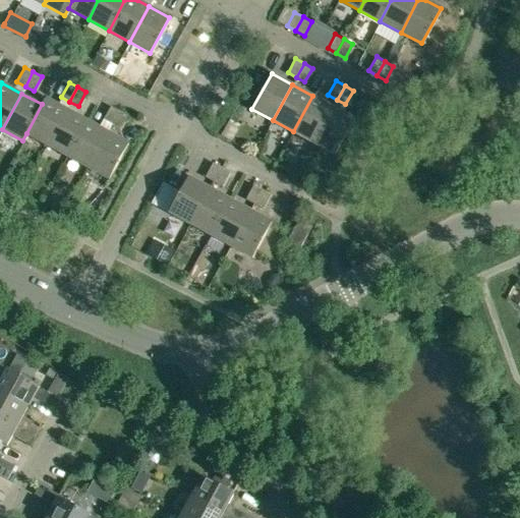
[(333,107),(312,96),(293,131),(313,142),(333,107)]
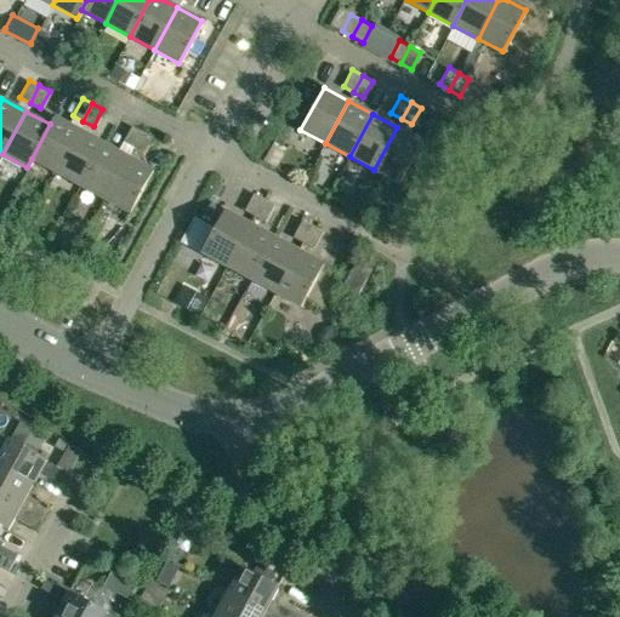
[(56,172),(79,130),(53,115),(50,124),(32,159),(56,172)]
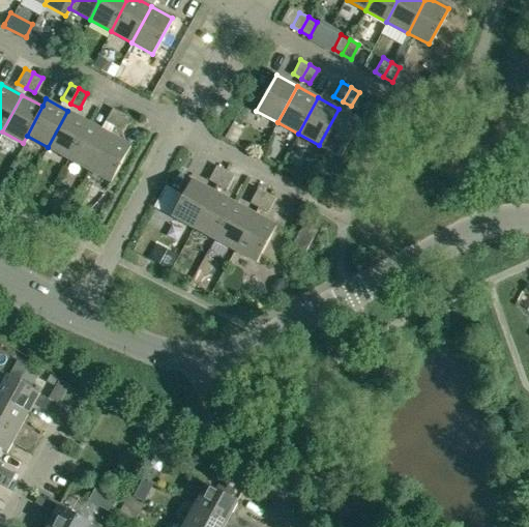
[(113,126),(120,112),(112,107),(104,121),(113,126)]
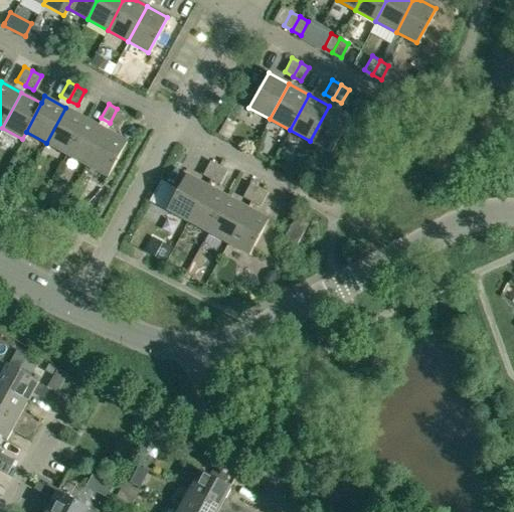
[(329,106),(310,141),(330,152),(349,117),(329,106)]
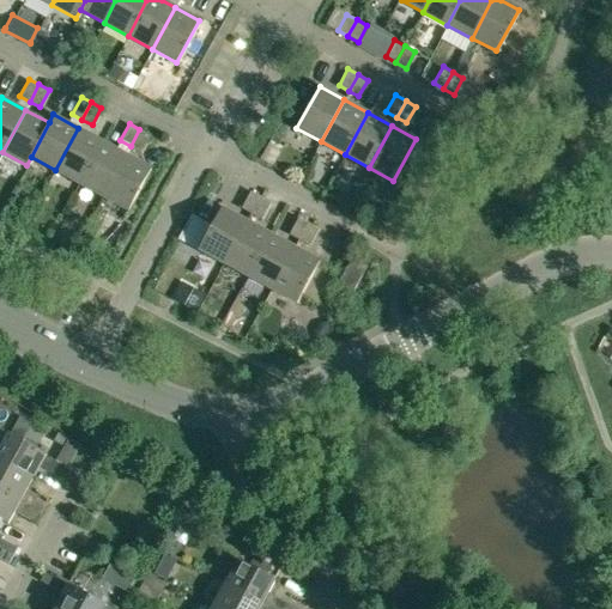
[(102,141),(78,128),(55,170),(79,183),(102,141)]
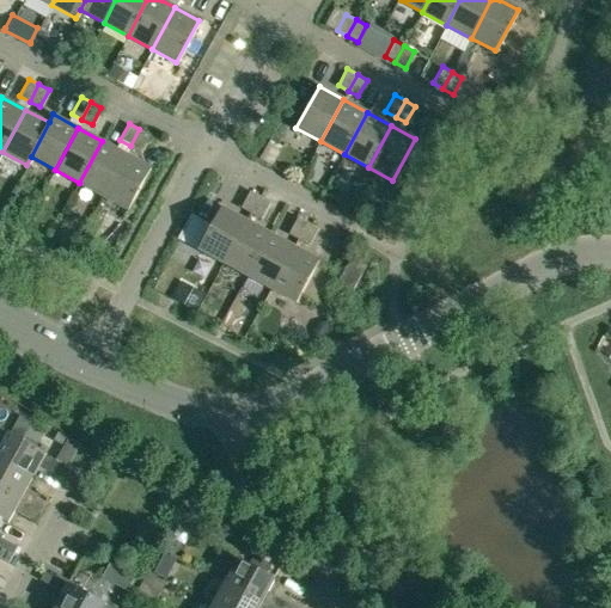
[(139,129),(130,146),(140,151),(150,134),(139,129)]
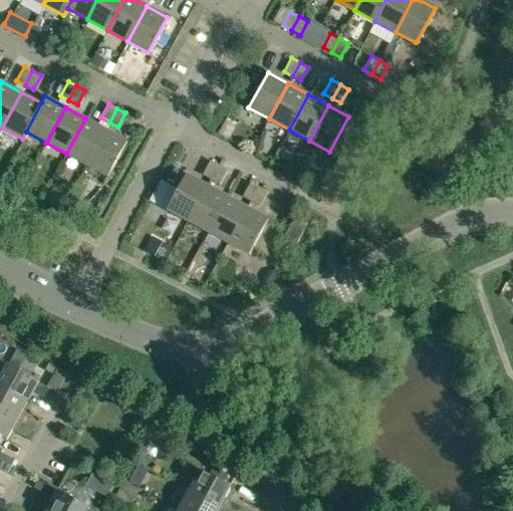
[(86,165),(105,130),(85,118),(66,154),(86,165)]
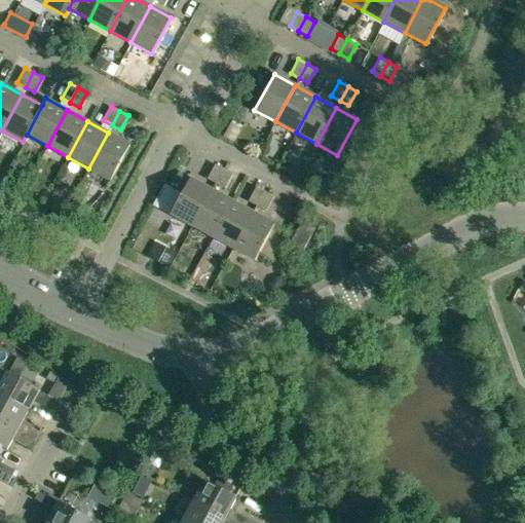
[(128,144),(108,133),(88,169),(109,180),(128,144)]
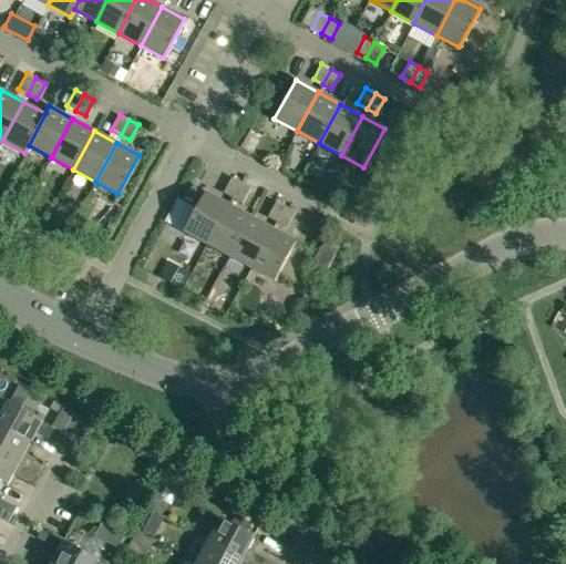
[(232,196),(240,181),(232,175),(223,191),(232,196)]
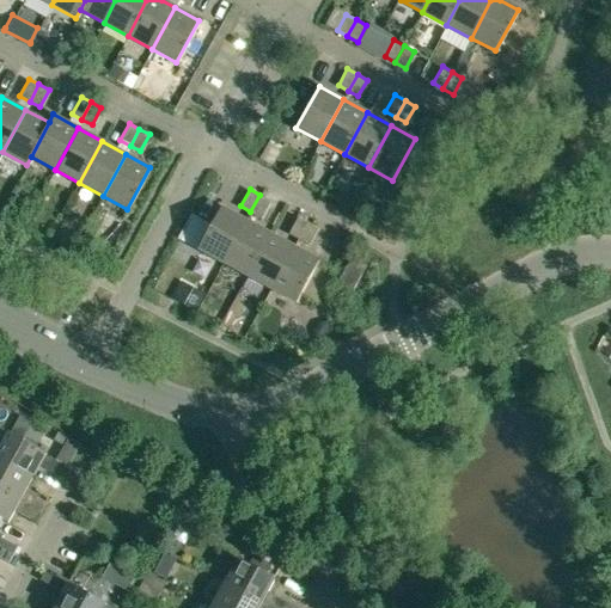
[(260,195),(250,212),(261,217),(269,201),(260,195)]
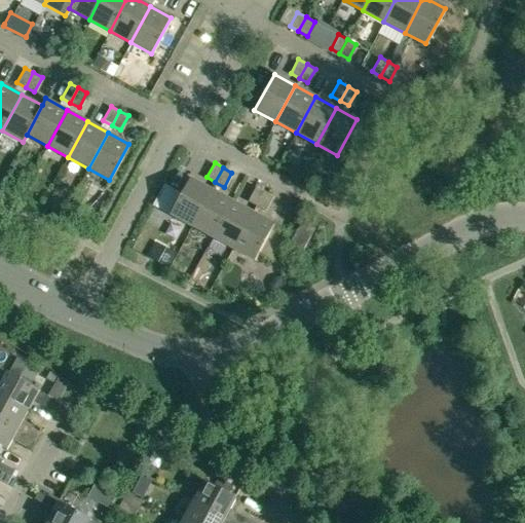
[(191,225),(211,189),(190,178),(171,214),(191,225)]
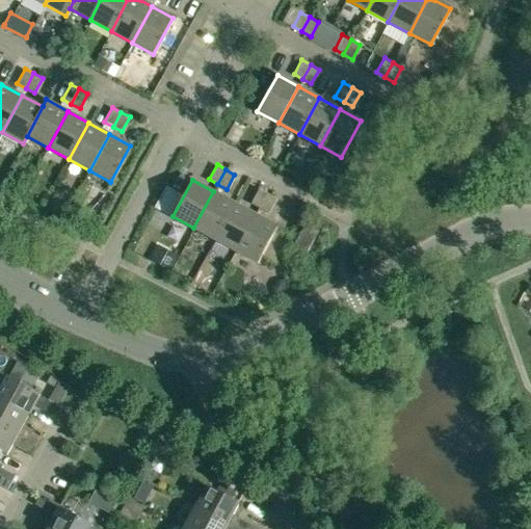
[(259,207),(267,192),(258,187),(250,202),(259,207)]
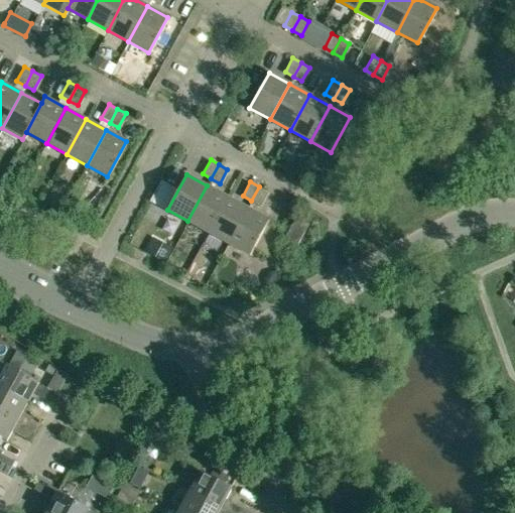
[(207,185),(187,221),(208,232),(227,197),(207,185)]
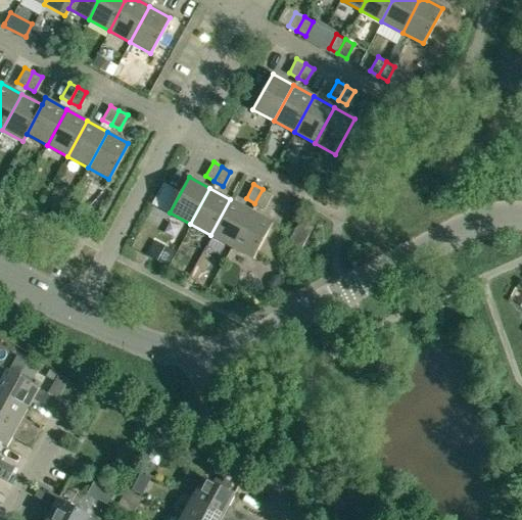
[(271,194),(263,189),(254,203),(264,207),(271,194)]
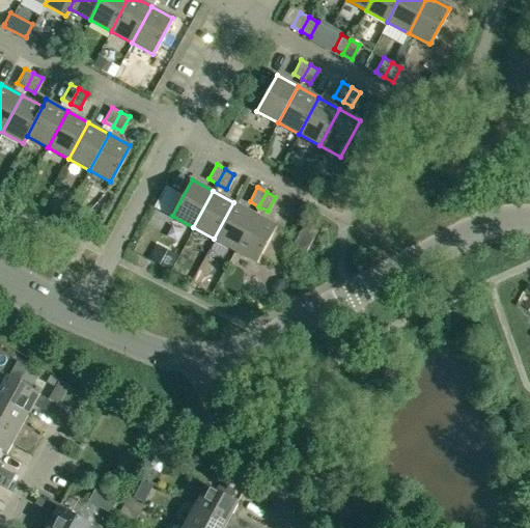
[(233,202),(214,239),(234,250),(254,214),(233,202)]
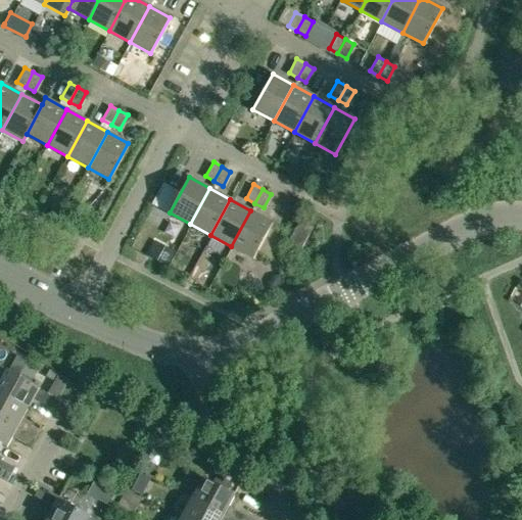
[(250,210),(231,246),(252,257),(272,222),(250,210)]
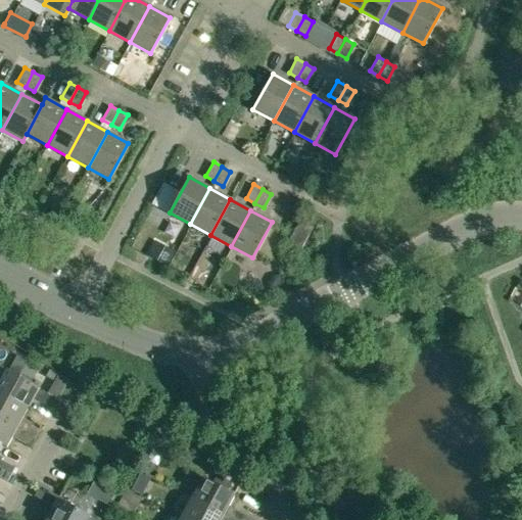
[(313,226),(299,219),(287,241),(300,248),(313,226)]
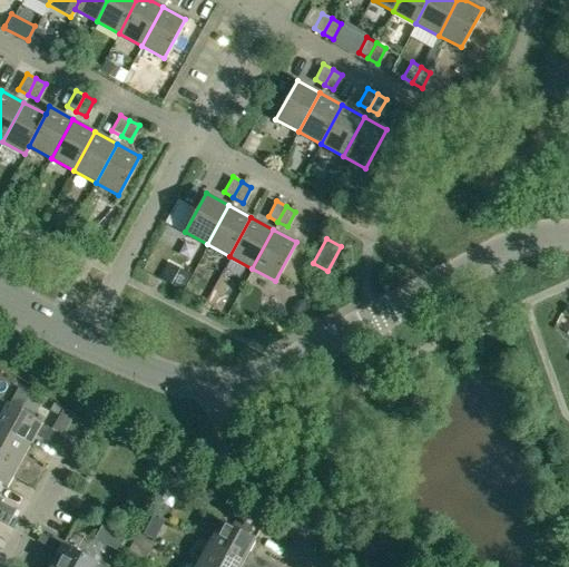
[(188,272),(168,262),(160,277),(180,287),(188,272)]
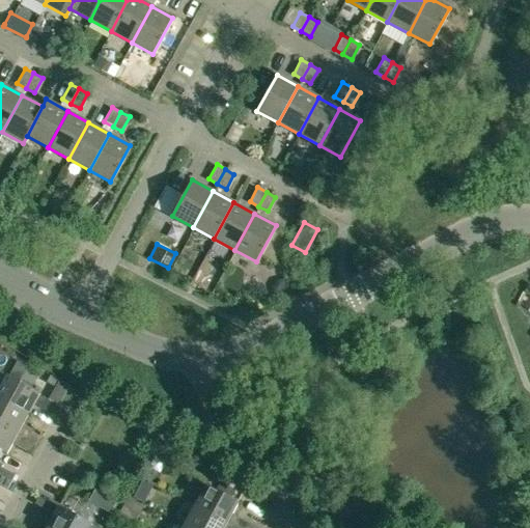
[(6,374),(0,385),(0,398),(27,413),(32,404),(45,410),(50,399),(37,393),(38,392),(6,374)]
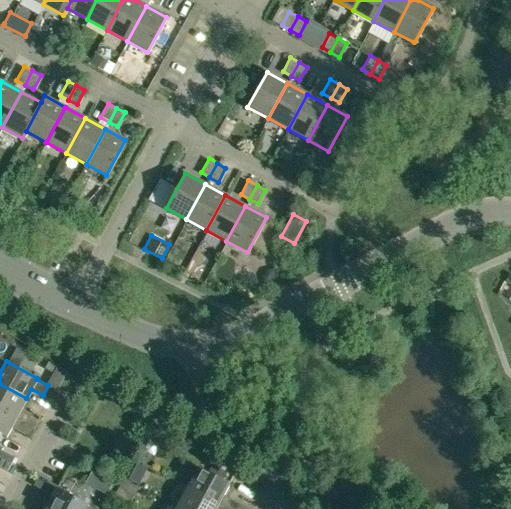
[(26,398),(0,384),(0,408),(33,426),(38,417),(21,408),(26,398)]
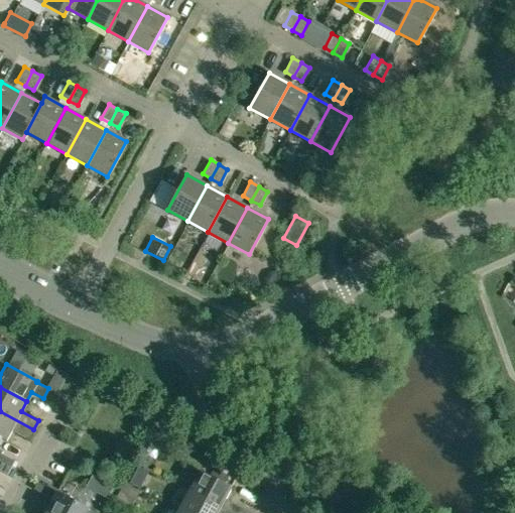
[(0,435),(1,436),(1,438),(5,440),(11,430),(28,439),(33,429),(0,411),(0,435)]
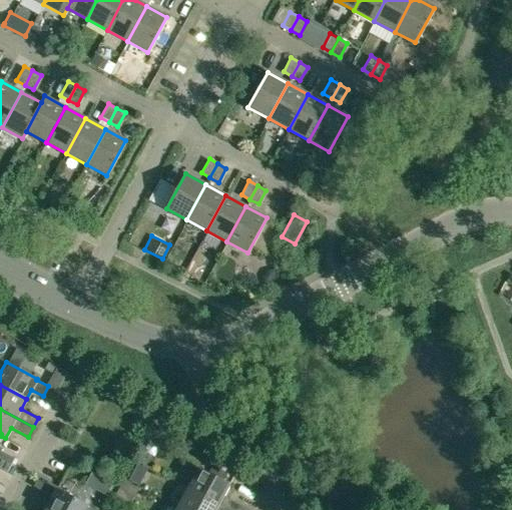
[(1,434),(0,433),(0,459),(9,464),(13,457),(0,450),(0,437),(1,436),(1,434)]
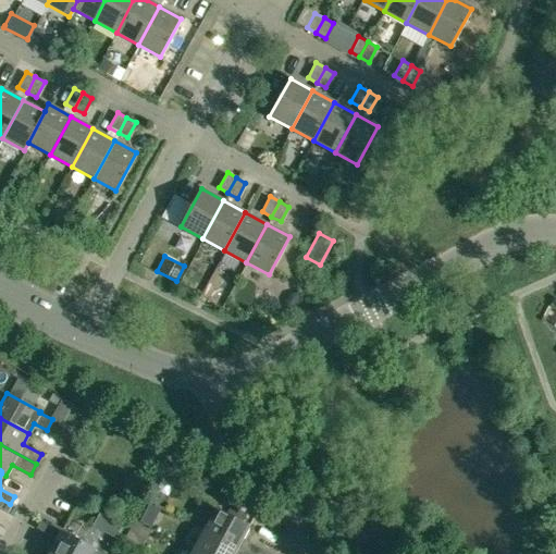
[(0,508),(7,512),(10,504),(0,499),(0,508)]
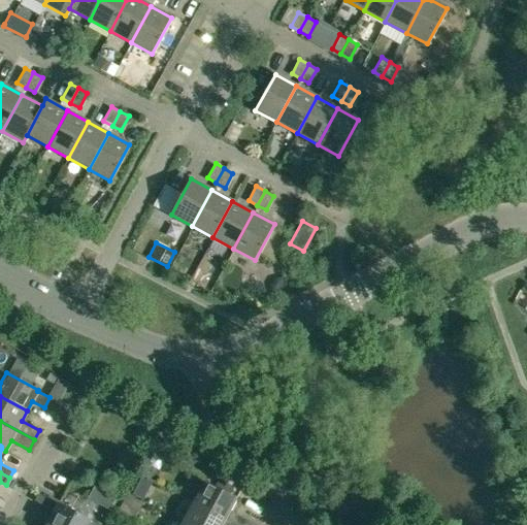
[(192,501),(234,524),(236,524),(241,516),(230,510),(235,499),(203,482),(192,501)]
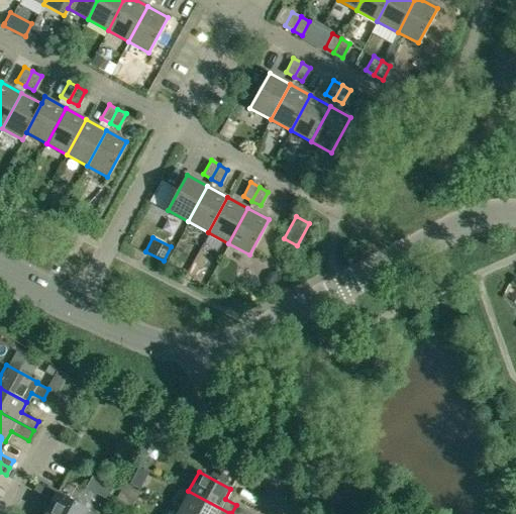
[(140,488),(144,481),(134,476),(130,483),(140,488)]
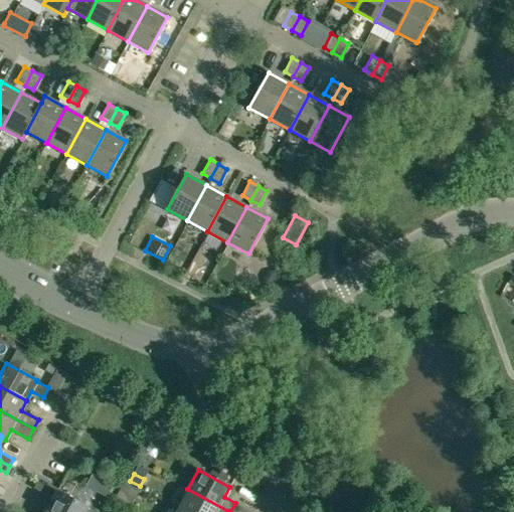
[(45,509),(49,511),(84,511),(88,507),(56,489),(55,490),(36,480),(33,487),(51,497),(45,509)]
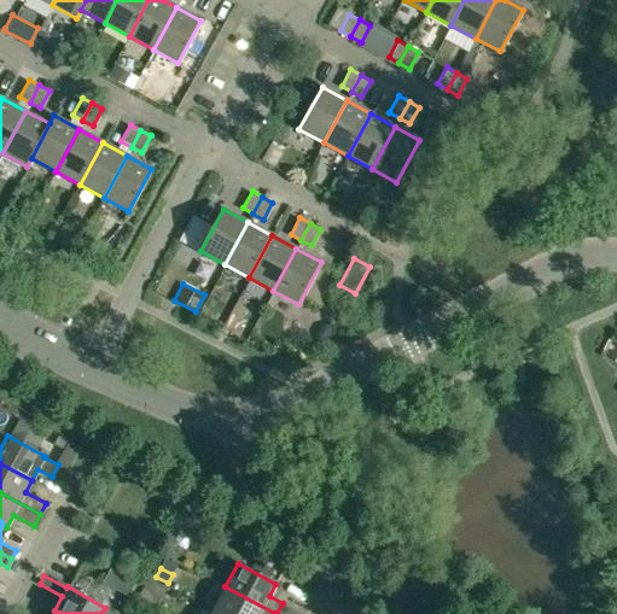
[(167,585),(147,577),(137,597),(155,607),(167,585)]
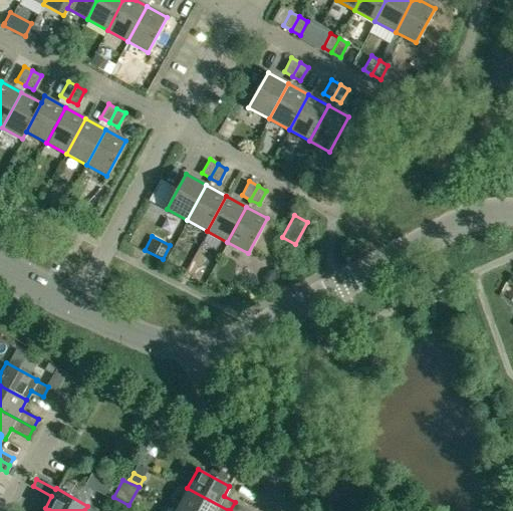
[(228,510),(187,488),(177,507),(183,510),(228,510)]
